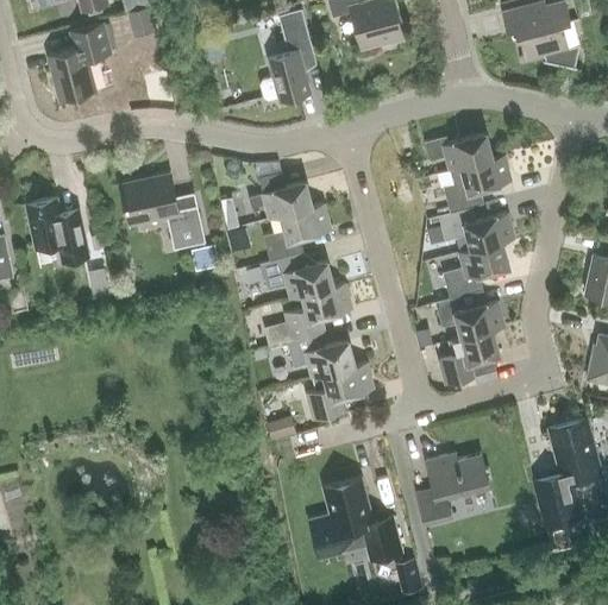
[(32,0),(35,10),(71,0),(79,0),(82,14),(108,7),(106,0),(32,0)]
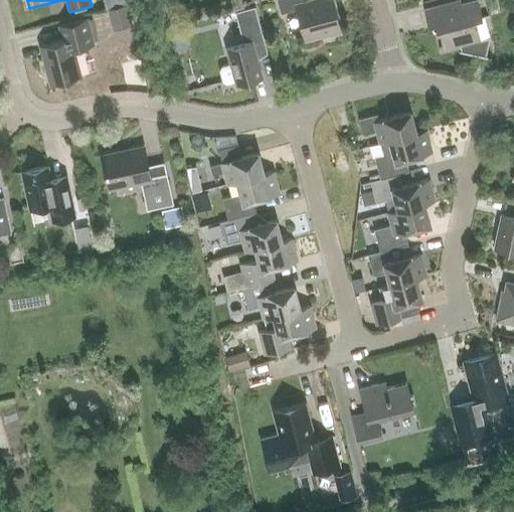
[(323,41),(342,36),(332,0),(322,0),(306,4),(304,0),(282,0),(277,1),(282,17),(297,12),(305,43),(323,38),(323,41)]
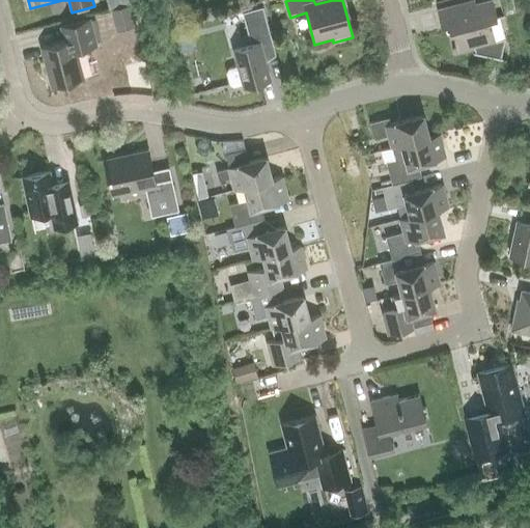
[(512,0),(500,0),(502,11),(514,9),(512,0)]
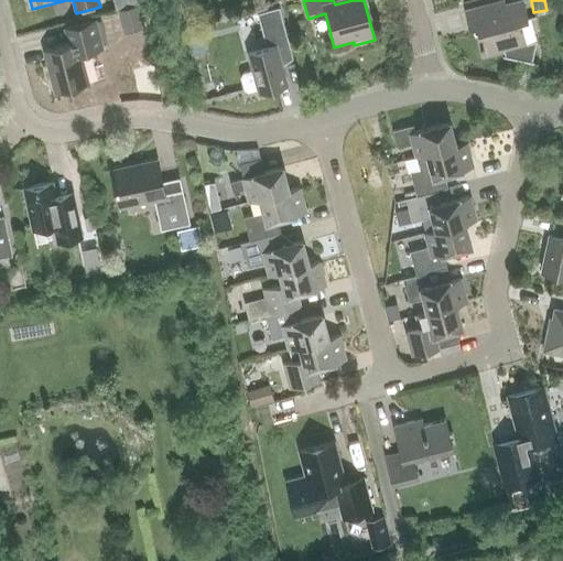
[(485,60),(505,54),(504,60),(534,65),(541,43),(527,46),(521,24),(529,22),(523,3),(506,8),(505,3),(465,14),(469,32),(477,30),(485,60)]
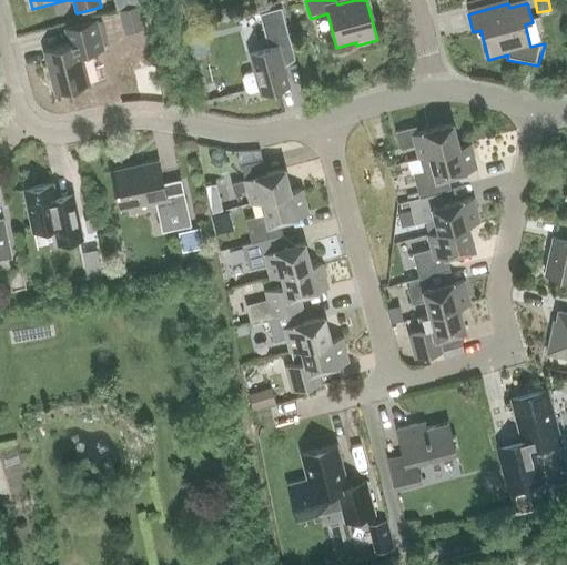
[(119,14),(124,37),(148,31),(142,8),(140,8),(119,14)]
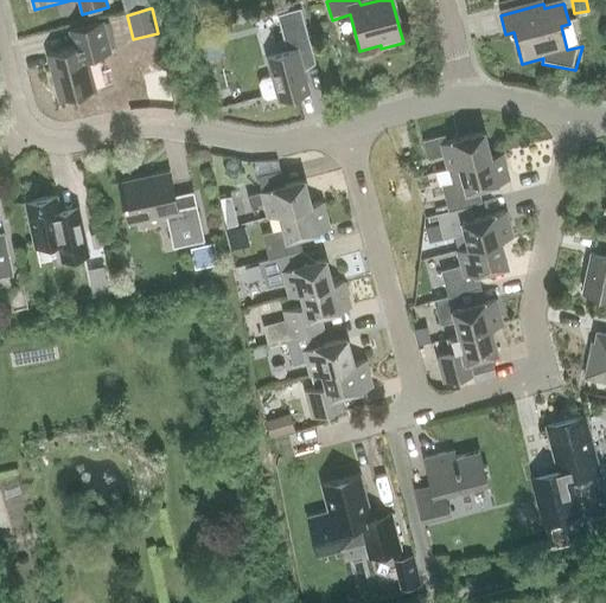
[(310,96),(304,74),(316,65),(301,13),(279,19),(288,53),(267,59),(280,104),(310,96)]
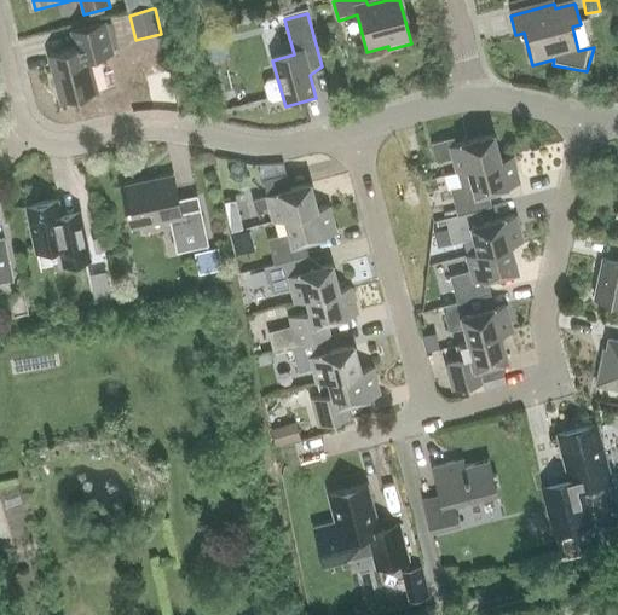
[(104,59),(114,57),(105,25),(71,35),(76,52),(48,59),(61,105),(98,96),(90,62),(103,58),(104,59)]
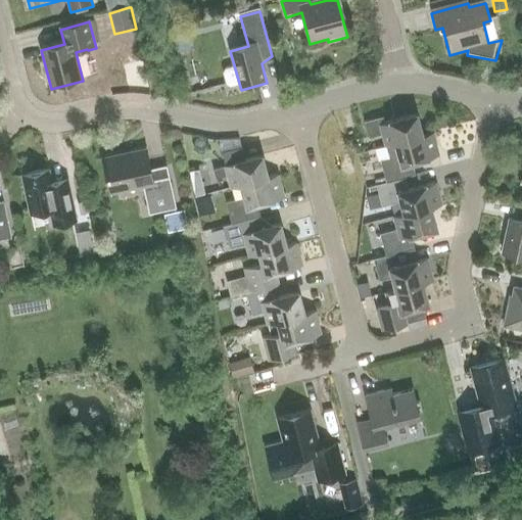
[(386,149),(396,146),(396,145),(423,138),(417,116),(385,125),(383,120),(365,125),(369,141),(383,137),(386,149)]
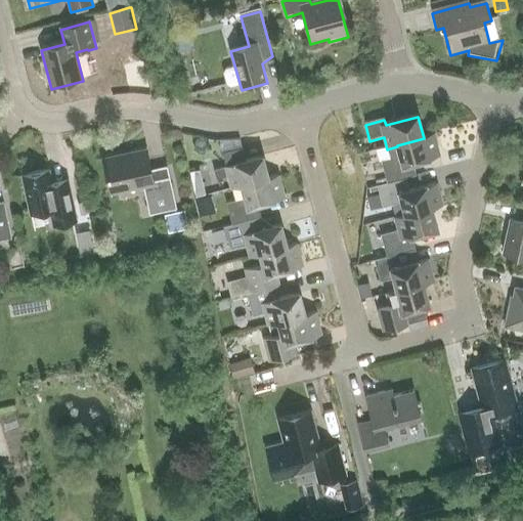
[(388,185),(406,180),(417,177),(412,165),(440,158),(434,135),(424,138),(397,145),(397,146),(400,158),(382,163),(388,185)]
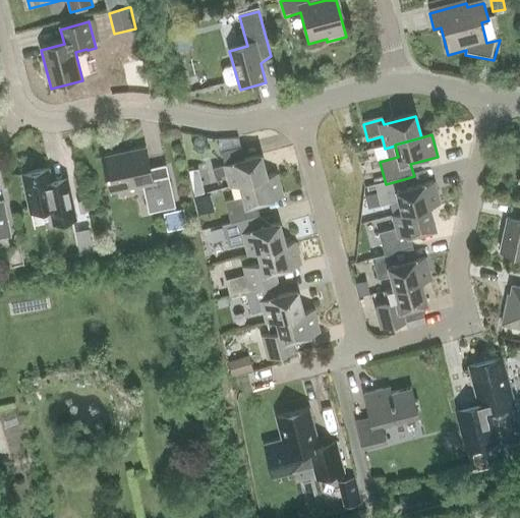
[(222,154),(241,149),(239,140),(219,142),(222,154)]
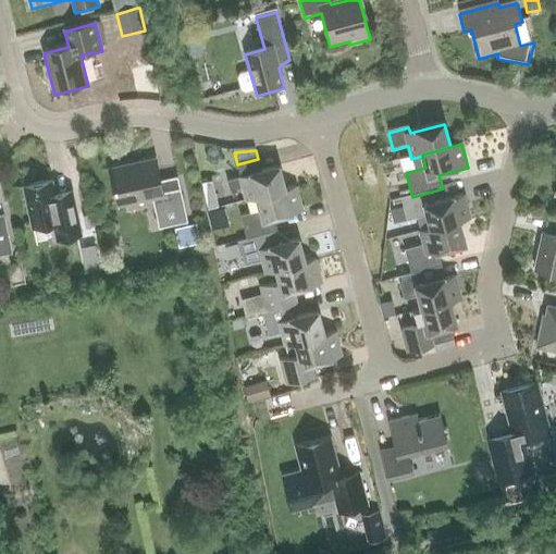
[(160,231),(188,224),(180,187),(163,191),(156,160),(139,164),(140,167),(110,173),(118,207),(152,199),(160,231)]
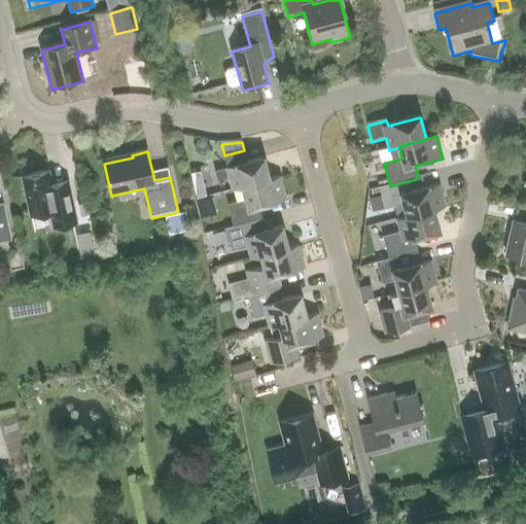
[(234,191),(244,189),(243,188),(271,181),(270,181),(265,160),(228,169),(228,170),(215,173),(218,183),(231,180),(234,191)]
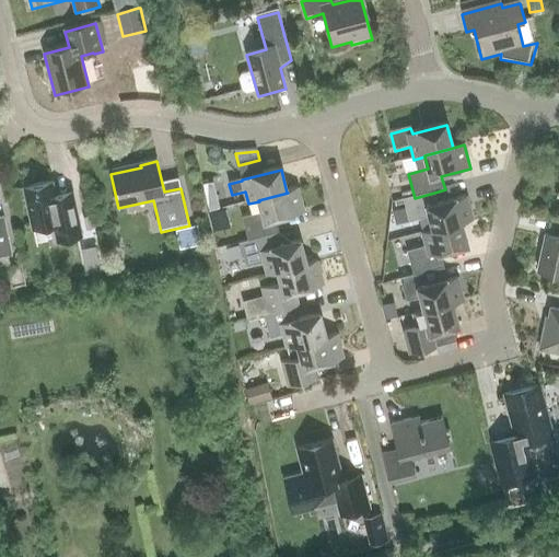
[(54,245),(82,239),(73,194),(56,198),(53,184),(24,190),(33,232),(50,228),(54,245)]
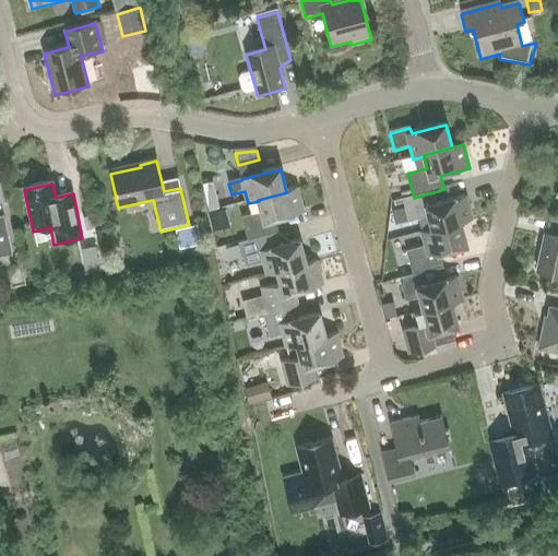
[(297,189),(286,192),(287,192),(258,200),(259,201),(262,213),(241,219),(248,243),(270,236),(279,234),(275,221),(304,213),(297,189)]
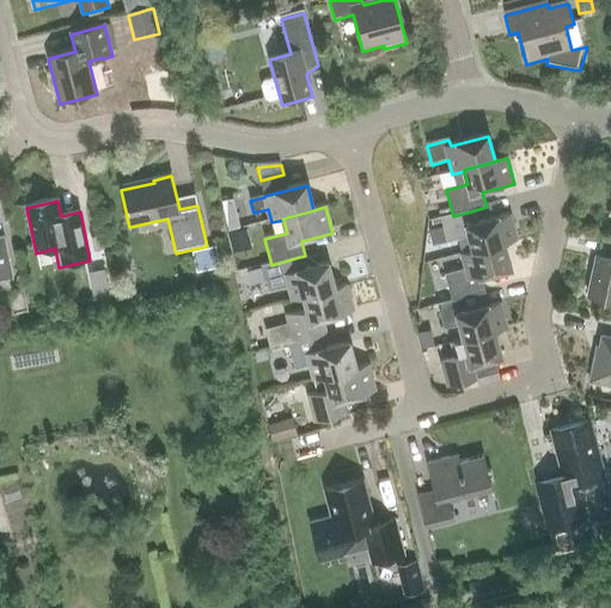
[(470,239),(474,252),(474,253),(505,245),(517,243),(509,216),(478,225),(475,210),(453,216),(441,220),(447,245),(470,239)]
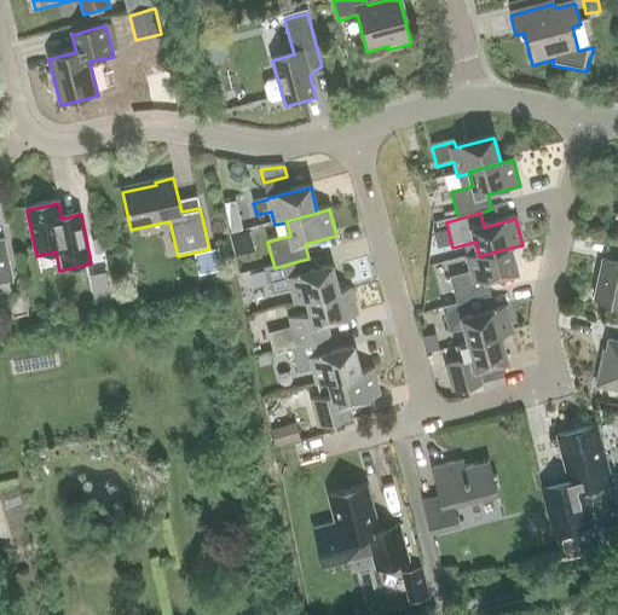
[(0,286),(15,284),(6,245),(0,247),(0,286)]
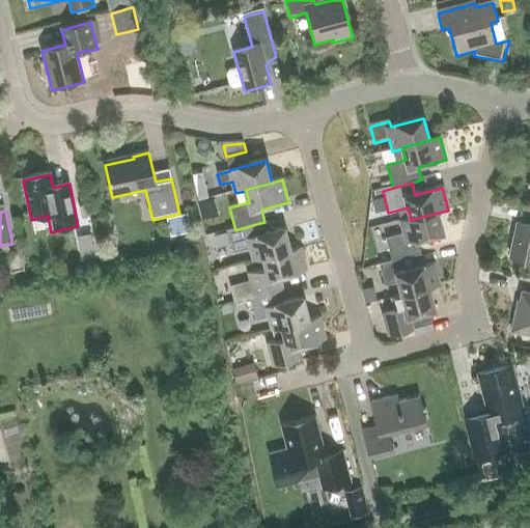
[(392,262),(403,259),(421,254),(418,242),(444,234),(438,213),(411,220),(411,219),(400,222),(405,235),(386,240),(392,262)]
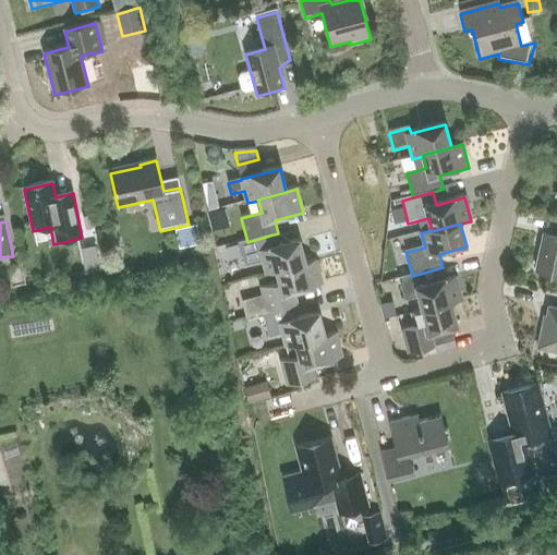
[(197,227),(186,229),(190,248),(201,245),(197,227)]
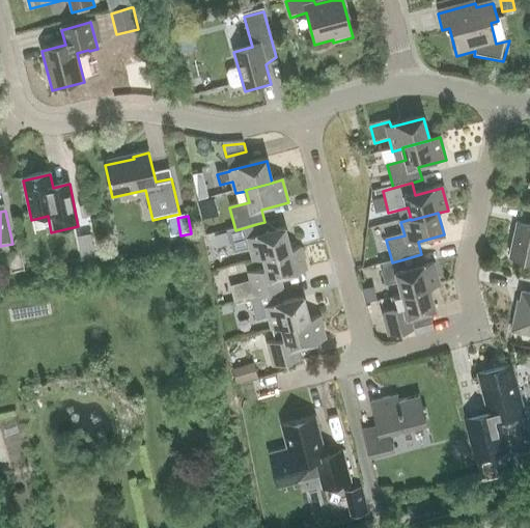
[(227,232),(230,244),(233,254),(250,250),(254,262),(265,260),(263,259),(291,252),(290,251),(285,230),(259,237),(256,224),(235,230),(227,232)]
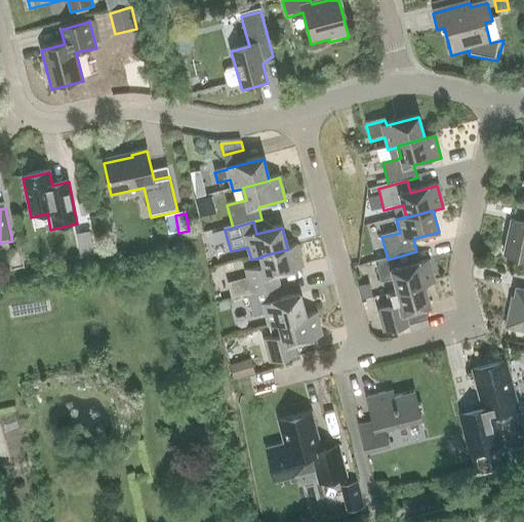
[(523,225),(512,223),(505,255),(523,259),(523,225)]
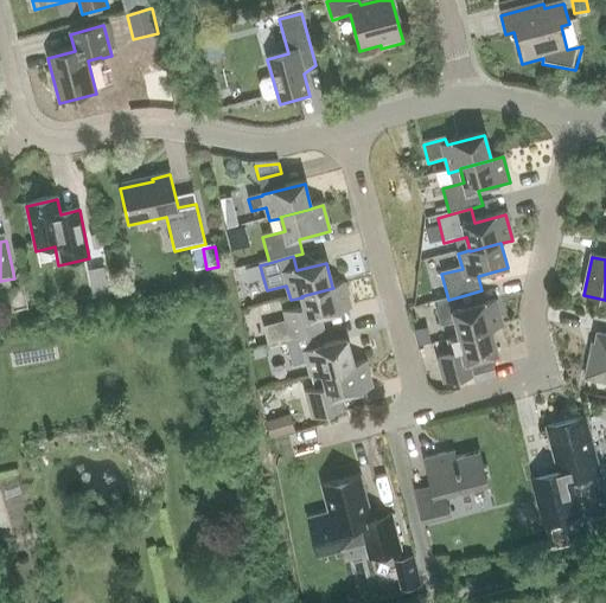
[(344,284),(332,287),(333,288),(301,296),(303,297),(305,308),(284,314),(292,341),(313,335),(324,333),(320,319),(351,310),(344,284)]
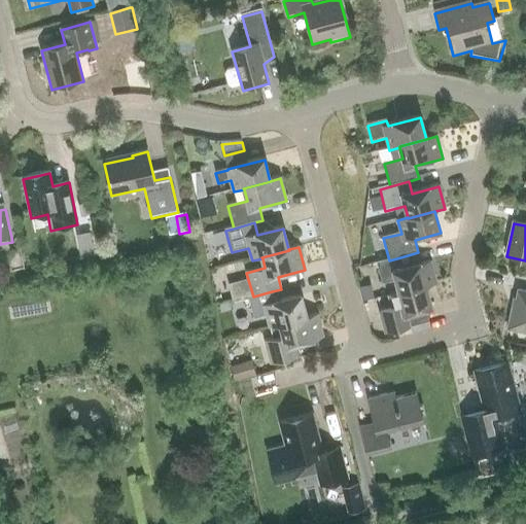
[(396,282),(399,293),(399,294),(426,287),(436,285),(430,263),(404,270),(400,257),(389,260),(376,264),(382,285),(396,282)]
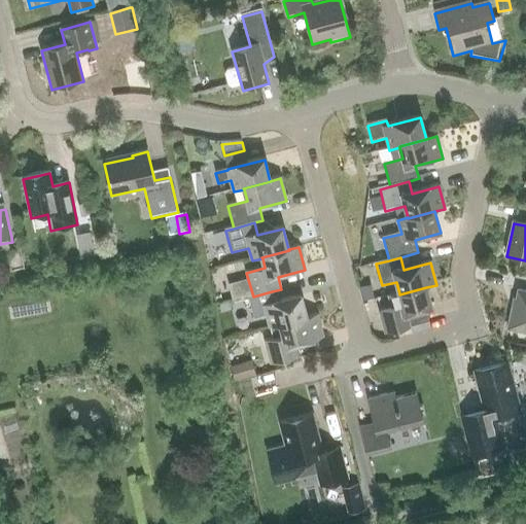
[(399,294),(399,293),(389,297),(392,310),(380,313),(386,335),(410,328),(407,316),(432,309),(426,287),(399,294)]
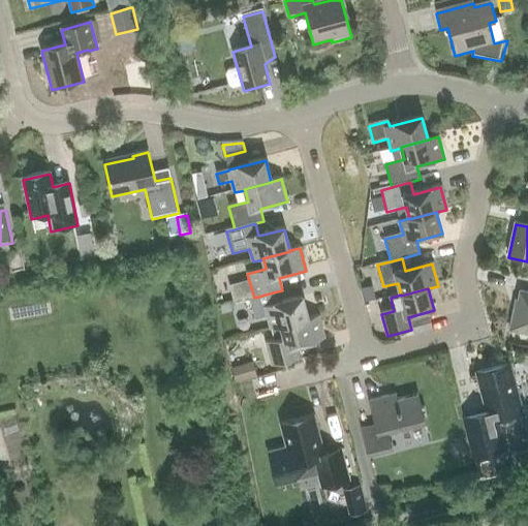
[(273,292),(254,298),(250,299),(255,321),(268,317),(272,331),(281,328),(308,320),(308,319),(303,298),(277,305),(273,292)]
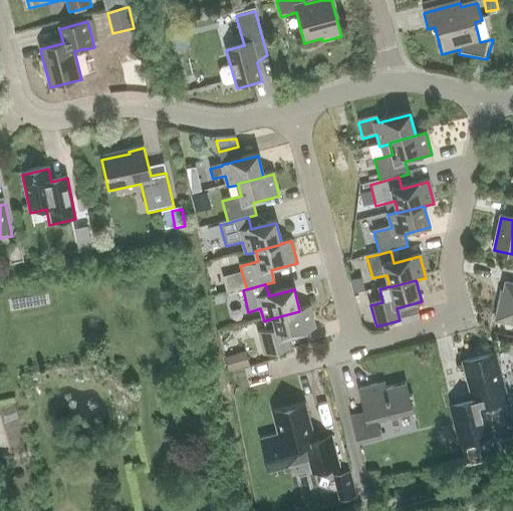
[(512,286),(506,285),(501,306),(499,306),(496,323),(512,327),(512,286)]
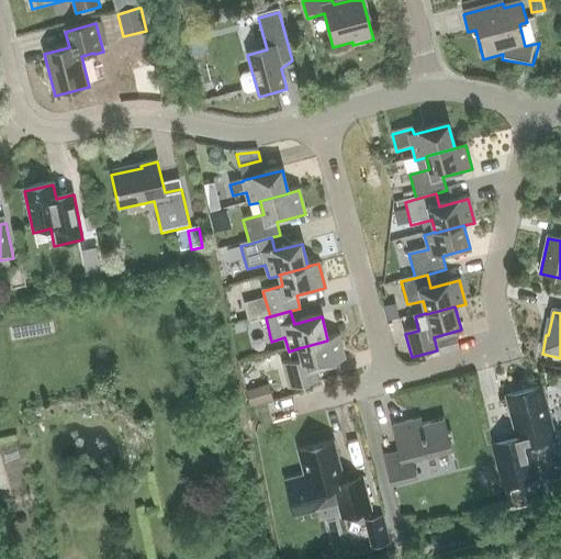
[(338,337),(327,339),(327,341),(299,348),(302,360),(282,365),(289,390),(320,382),(316,369),(345,361),(338,337)]
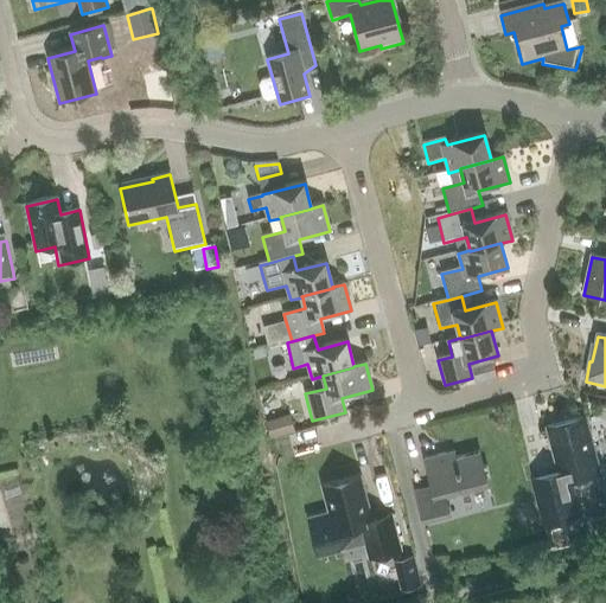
[(547,429),(559,474),(531,481),(543,527),(582,517),(573,481),(599,474),(585,419),(547,429)]
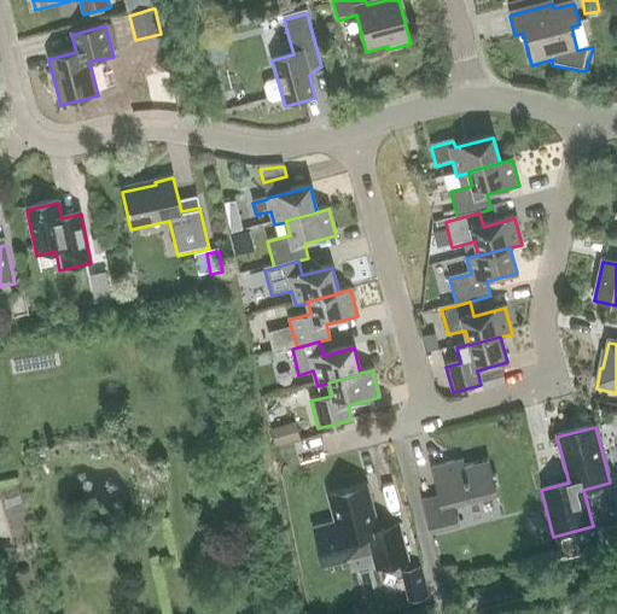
[(454,509),(498,498),(488,463),(455,472),(454,465),(432,471),(440,498),(418,504),(426,537),(459,528),(454,509)]
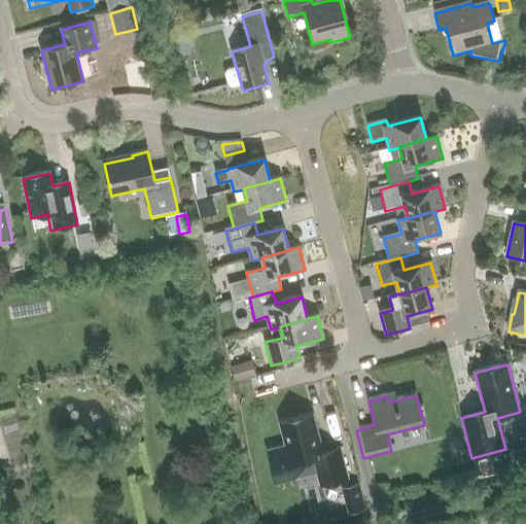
[(22,410),(0,412),(0,441),(2,459),(27,456),(22,410)]
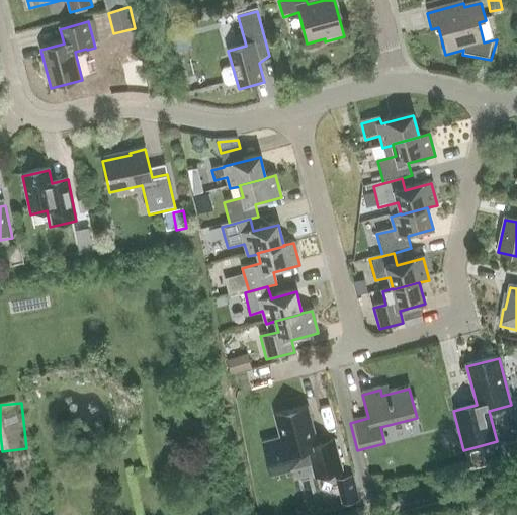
[(275,417),(281,439),(263,443),(271,479),(290,474),(302,452),(308,450),(316,479),(342,471),(334,442),(318,447),(308,409),(275,417)]
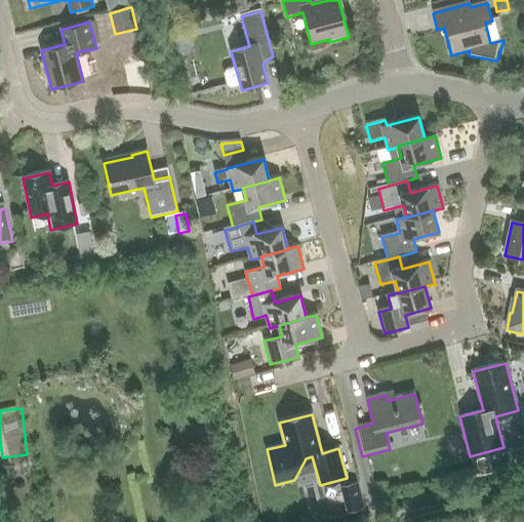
[(358,483),(344,487),(348,499),(362,495),(358,483)]
